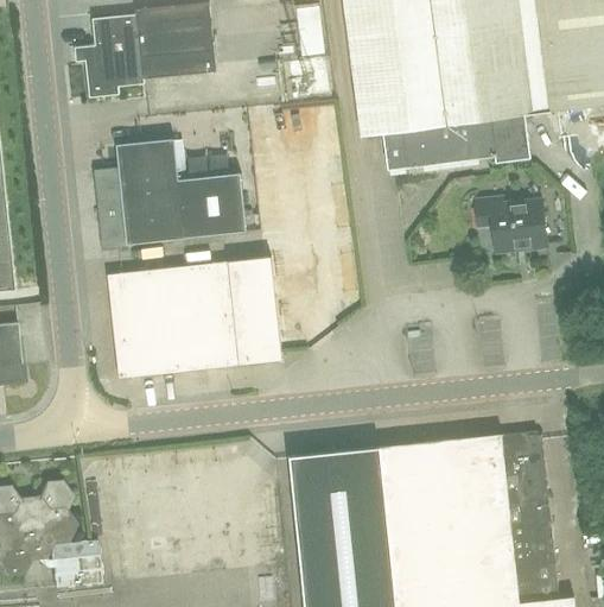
[(603,0),(343,0),(362,136),(381,133),(386,170),(405,168),(488,157),(489,163),(528,158),(523,115),(603,103),(603,0)]
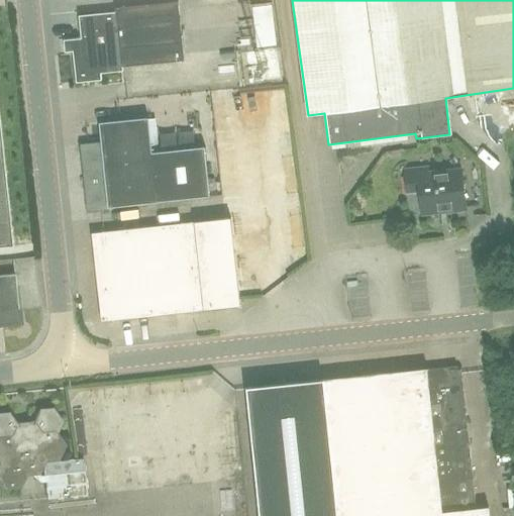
[(74,83),(99,80),(98,74),(121,71),(121,68),(182,61),(176,1),(113,8),(114,12),(77,16),(81,52),(71,53),(74,83)]
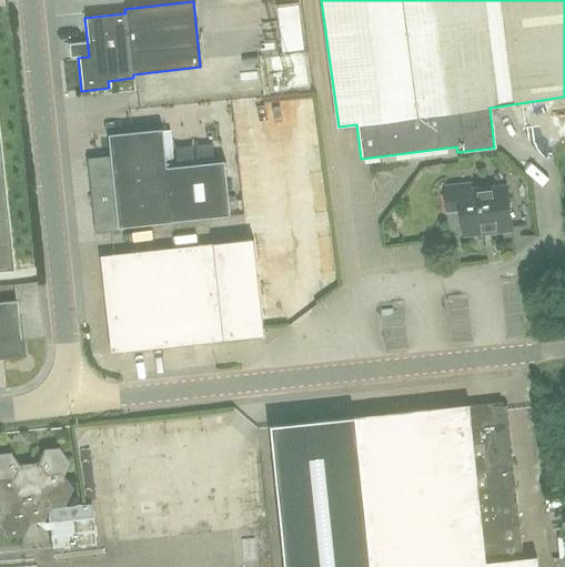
[(281,53),(301,51),(295,8),(275,10),(281,53)]
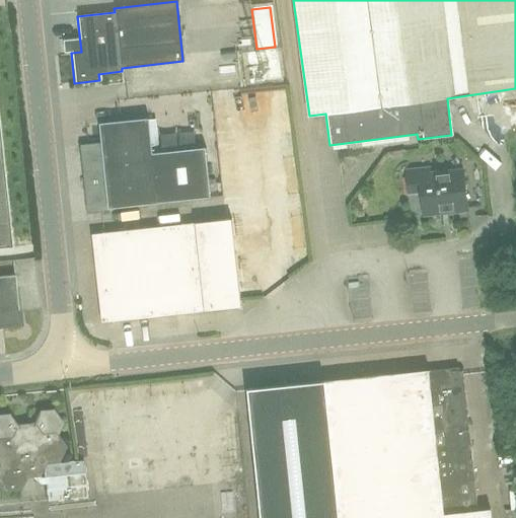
[(150,152),(147,118),(97,123),(99,143),(81,145),(87,210),(155,203),(209,198),(204,147),(150,152)]
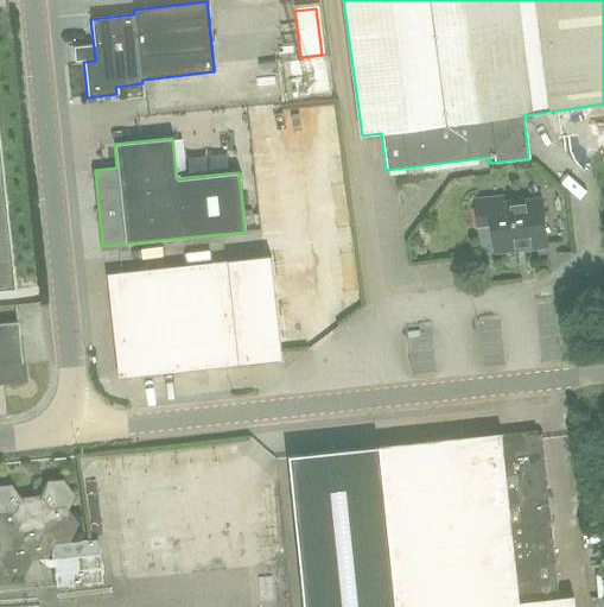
[(502,204),(501,197),(474,201),(476,228),(491,227),(494,246),(521,242),(522,250),(545,246),(540,201),(502,204)]
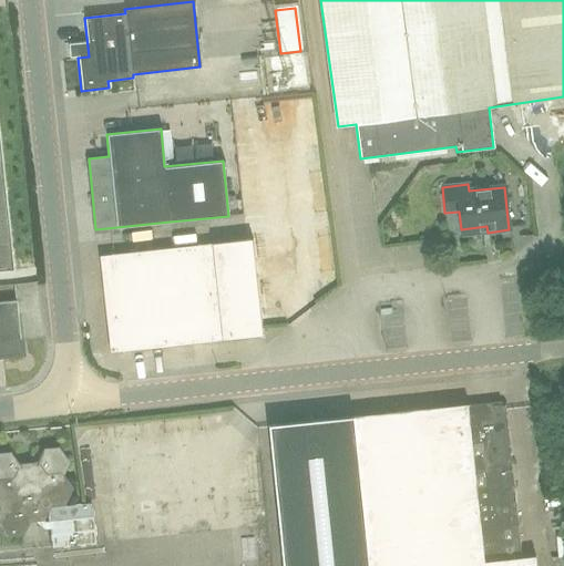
[(0,271),(9,271),(0,187),(0,271)]
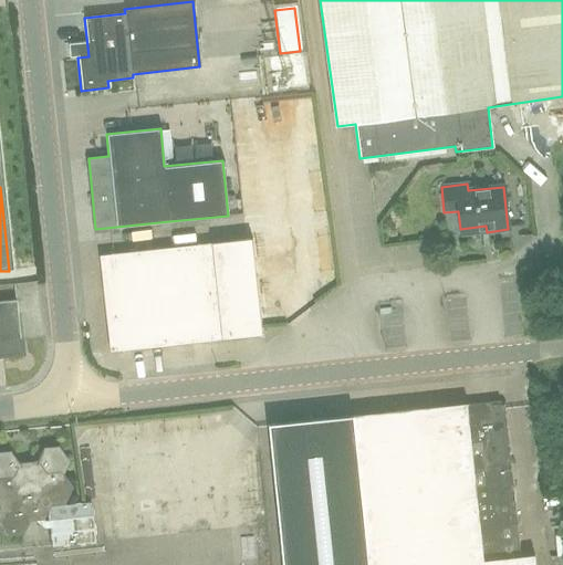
[(223,339),(260,336),(261,336),(251,239),(212,243),(223,339)]
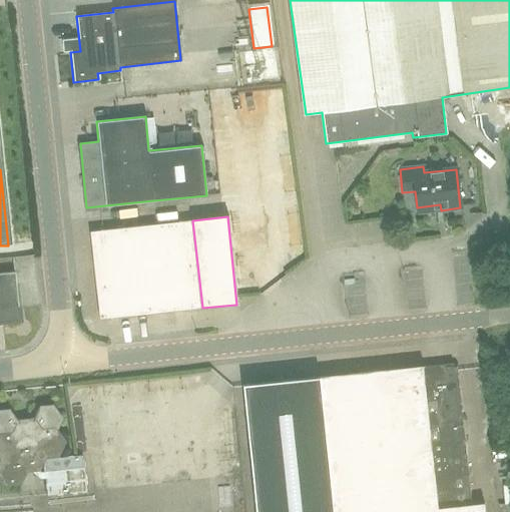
[(98,319),(201,308),(197,267),(192,220),(88,231),(98,319)]
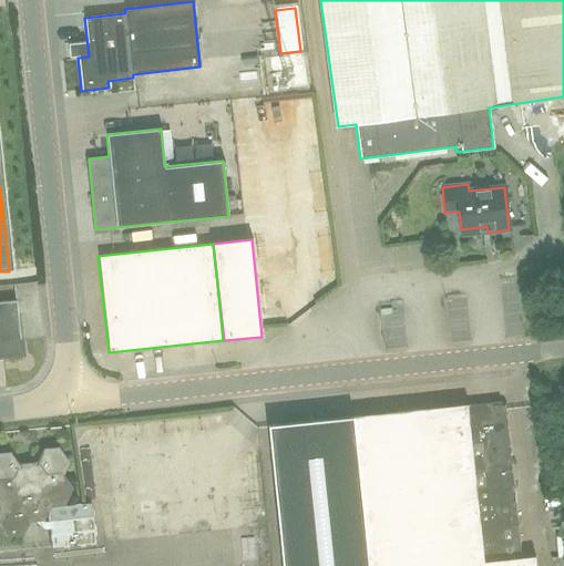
[(0,356),(18,353),(13,300),(0,301),(0,356)]
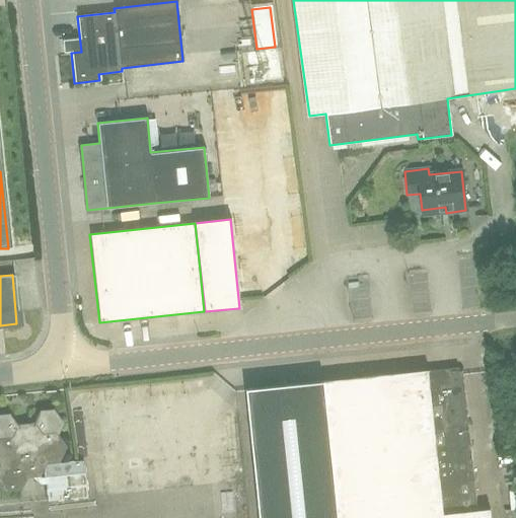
[(473,510),(459,372),(428,375),(426,371),(249,388),(262,517),(488,517),(488,509),(473,510)]
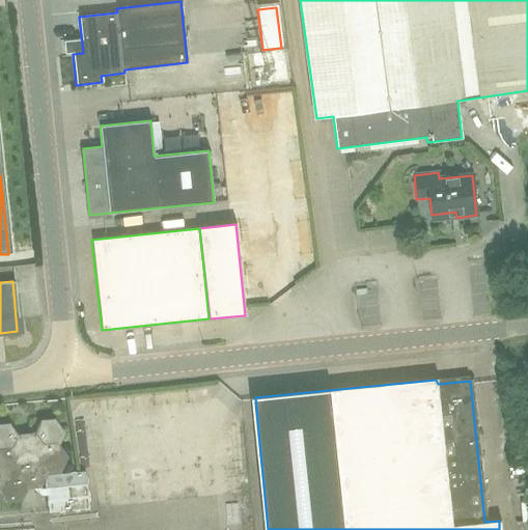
[(52,446),(57,434),(50,422),(35,423),(30,436),(16,438),(7,426),(0,426),(0,499),(1,500),(16,498),(21,486),(25,485),(38,497),(44,497),(46,514),(87,510),(83,473),(42,477),(43,490),(39,490),(35,484),(40,472),(55,470),(60,458),(52,446)]
